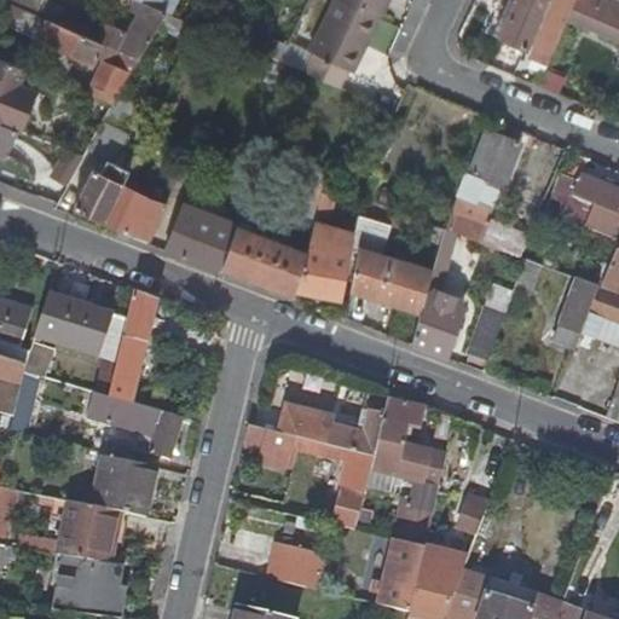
[(39,40),(73,55),(85,59),(94,63),(97,57),(103,59),(88,94),(114,104),(115,102),(139,59),(34,15),(5,1),(1,0),(0,3),(0,22),(38,39),(39,40)]
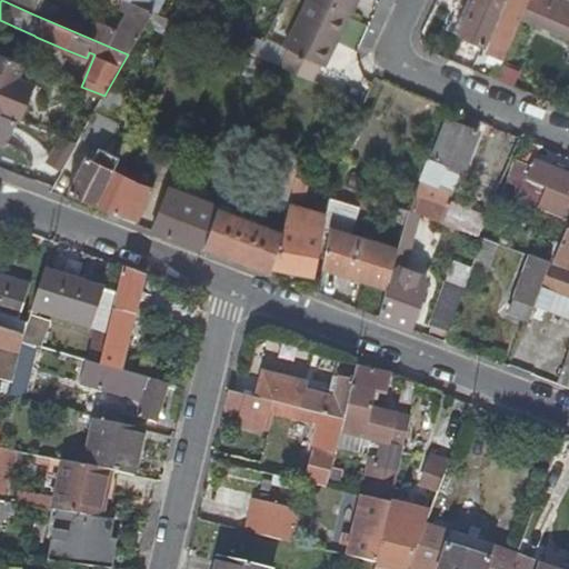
[(5,0),(5,1),(31,13),(36,0),(5,0)]
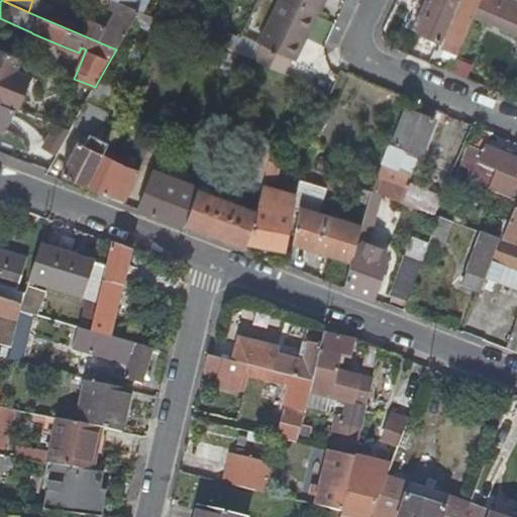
[(88,20),(39,0),(32,0),(28,12),(116,49),(132,22),(139,10),(130,6),(119,2),(113,12),(105,27),(88,19),(88,20)]
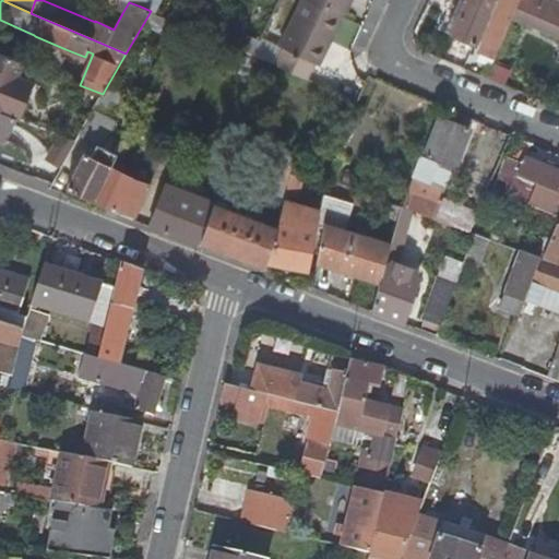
[(122,13),(129,2),(123,0),(117,0),(114,10),(122,13)]
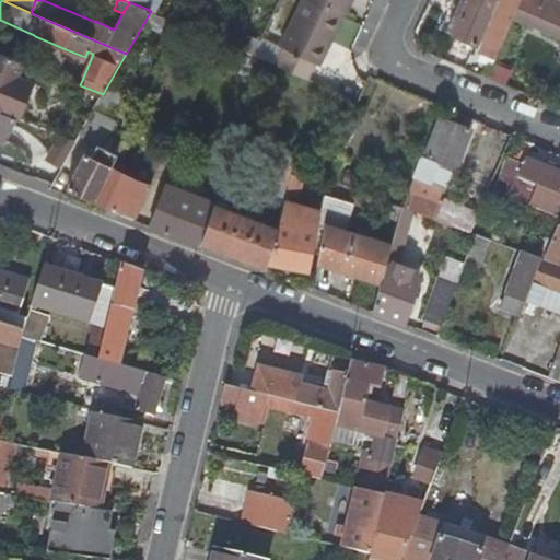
[(321,65),(343,16),(308,0),(303,0),(280,47),(286,49),(277,66),(306,79),(314,62),(321,65)]
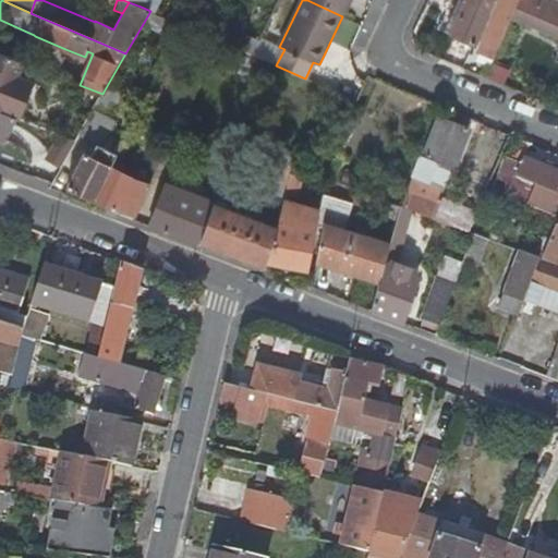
[(307,0),(342,16),(349,0),(307,0)]
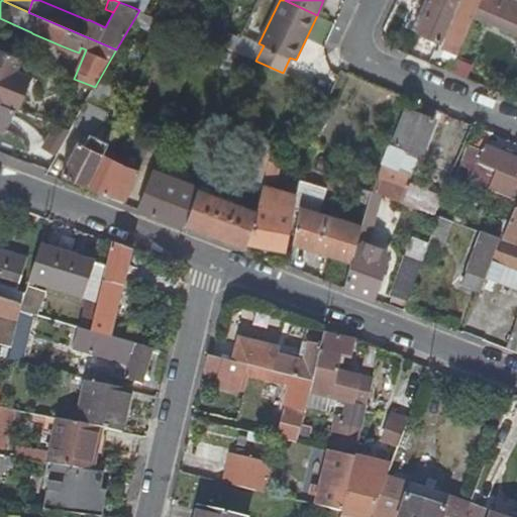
[(425,0),(413,28),(418,30),(430,0),(425,0)]
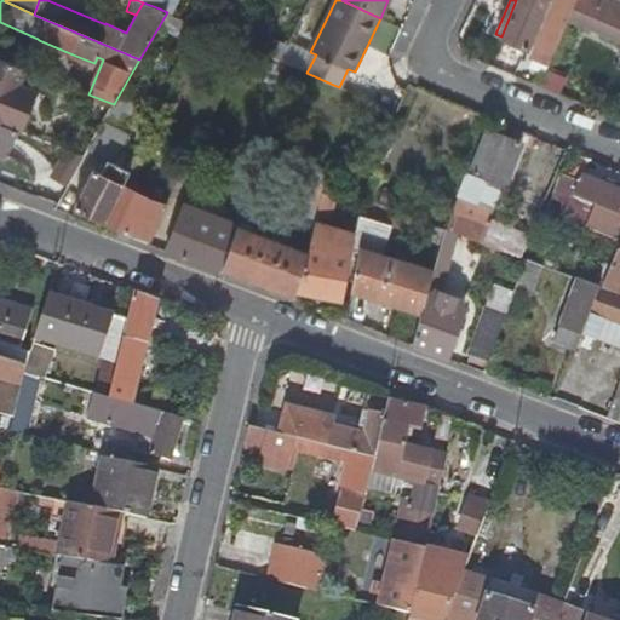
[(516,0),(501,36),(527,47),(546,0),(516,0)]
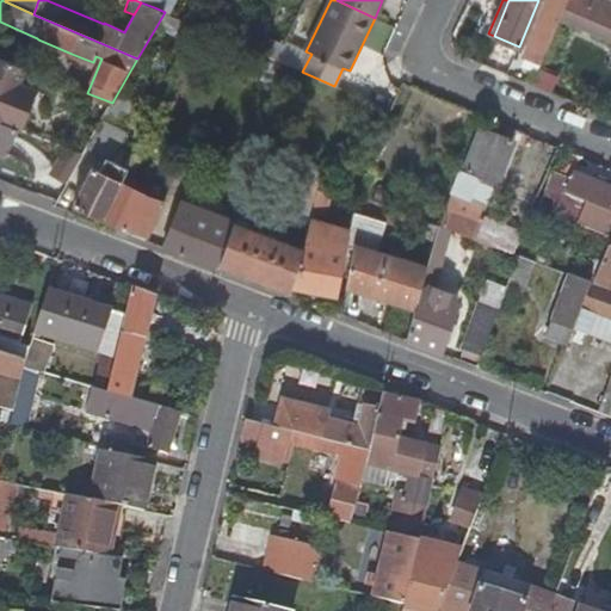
[(545,12),(560,18),(567,0),(547,0),(543,11),(545,12)]
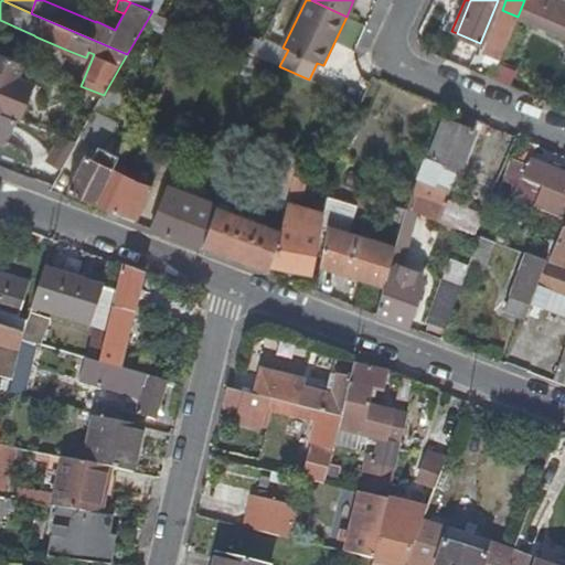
[(564,2),(562,1),(557,0),(524,0),(518,17),(564,35),(564,40),(564,43),(564,2)]
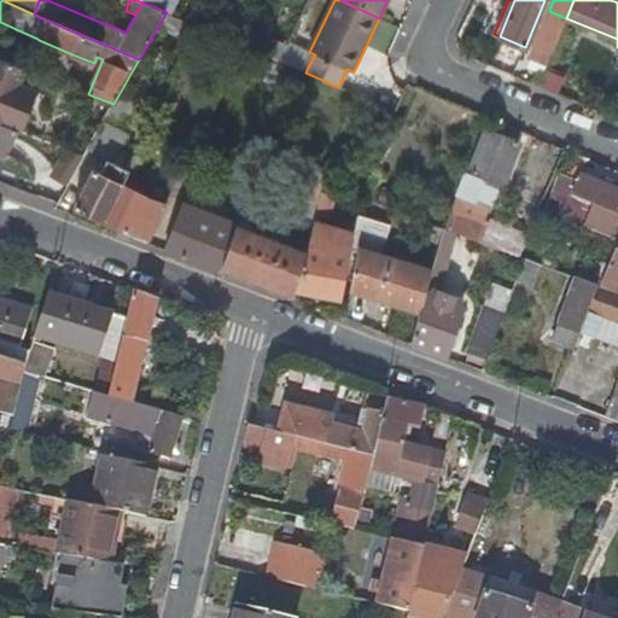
[(158,27),(196,42),(203,28),(167,12),(158,27)]
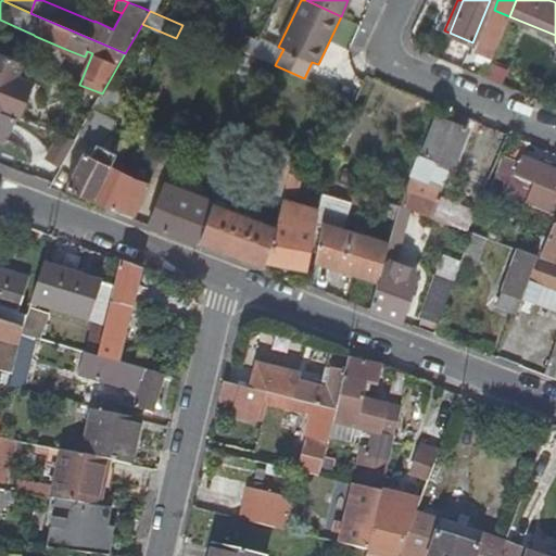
[(478,51),(492,57),(509,16),(496,11),(489,30),(487,30),(478,51)]
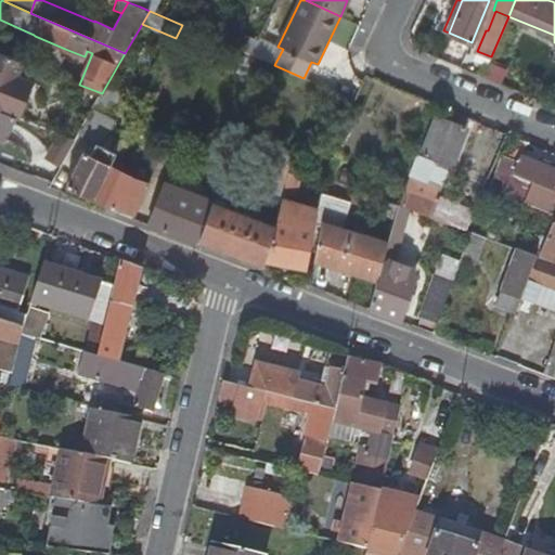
[(252,55),(258,40),(233,28),(226,44),(239,50),(252,55)]
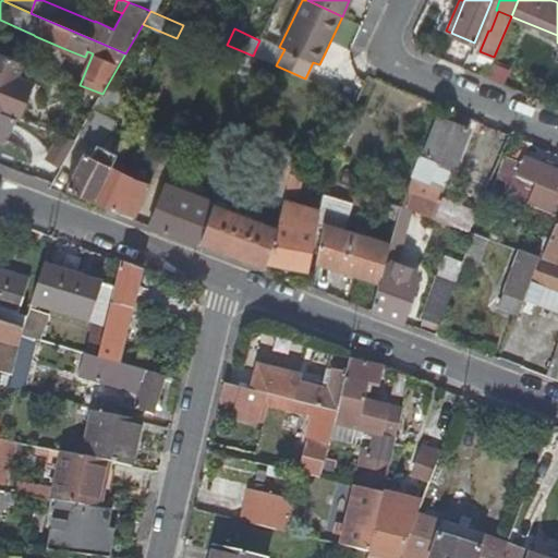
[(259,40),(253,56),(265,61),(268,62),(276,46),(261,39),(259,40)]
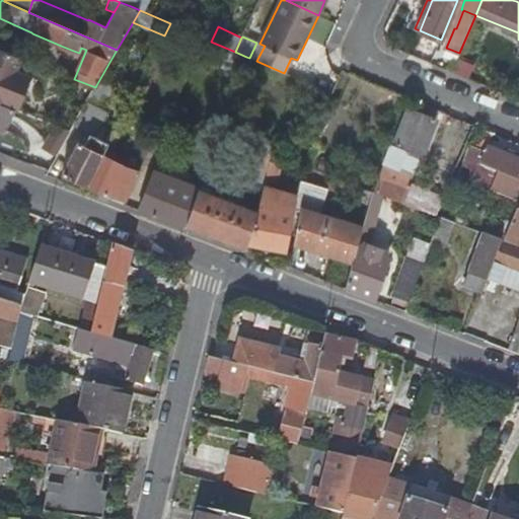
[(71,50),(61,46),(58,53),(69,57),(71,50)]
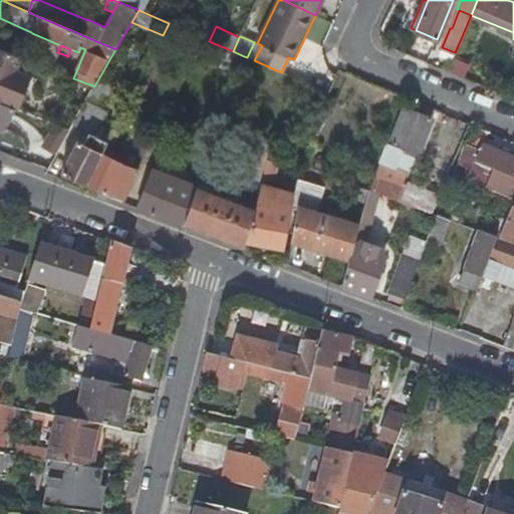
[(208,77),(232,88),(244,56),(233,51),(221,46),(208,77)]
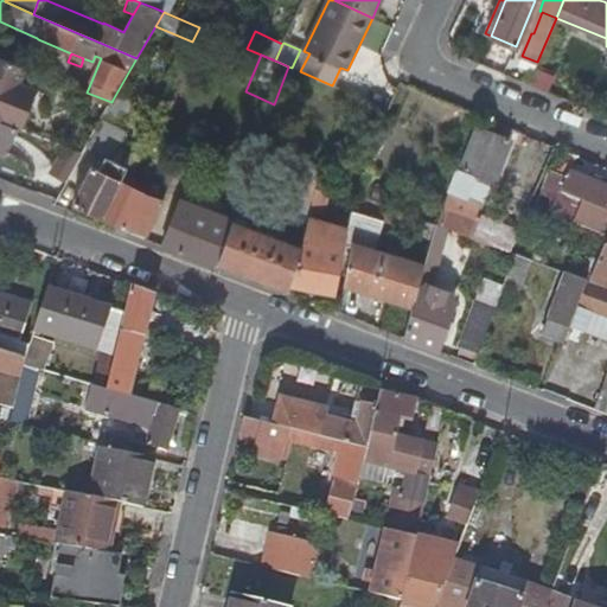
[(0,120),(16,127),(21,129),(37,91),(17,83),(23,68),(0,58),(0,120)]
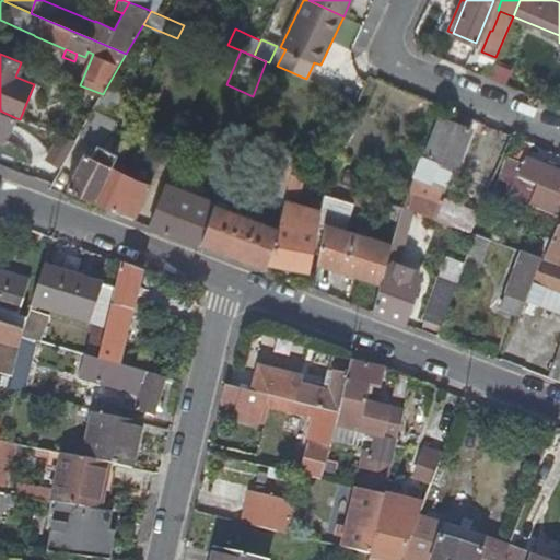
[(493,63),(487,78),(503,84),(509,70),(493,63)]
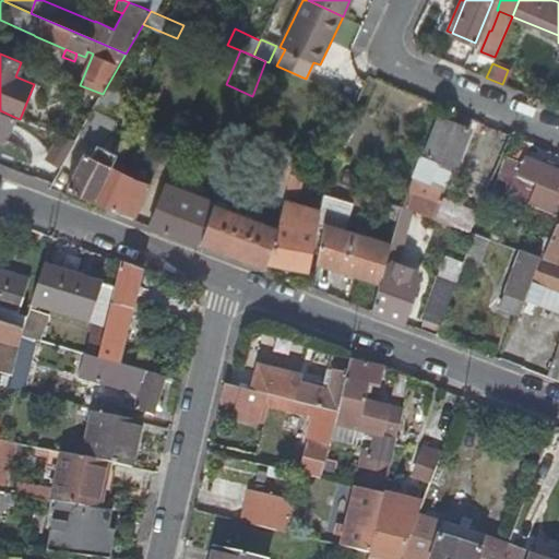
[(68,187),(94,200),(111,166),(117,155),(104,147),(115,122),(108,120),(119,99),(104,92),(103,94),(79,135),(97,144),(91,156),(84,153),(68,187)]
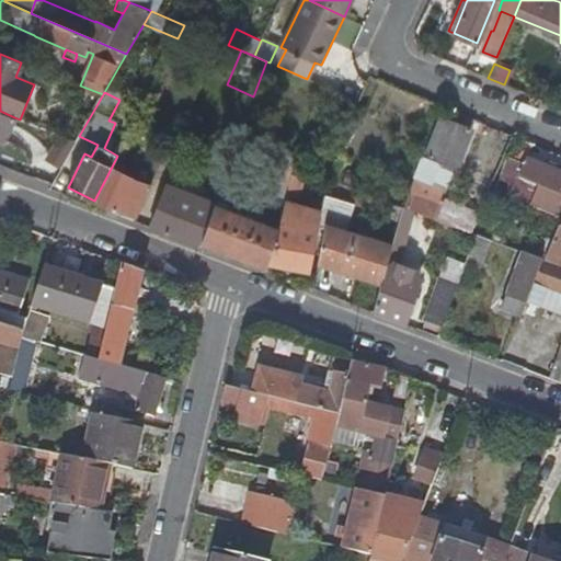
[(0,144),(4,146),(14,117),(0,111),(0,144)]
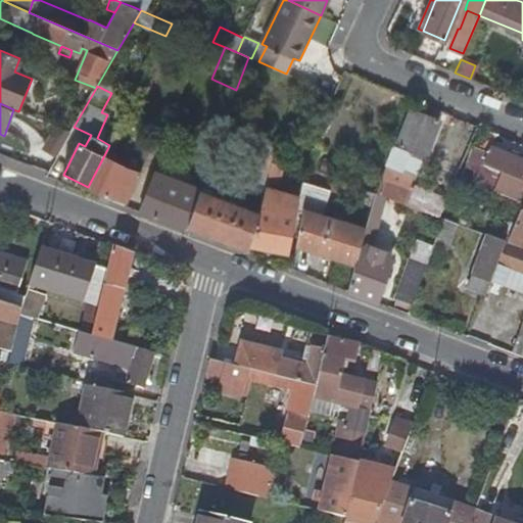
[(438,122),(411,111),(395,148),(423,159),(438,122)]
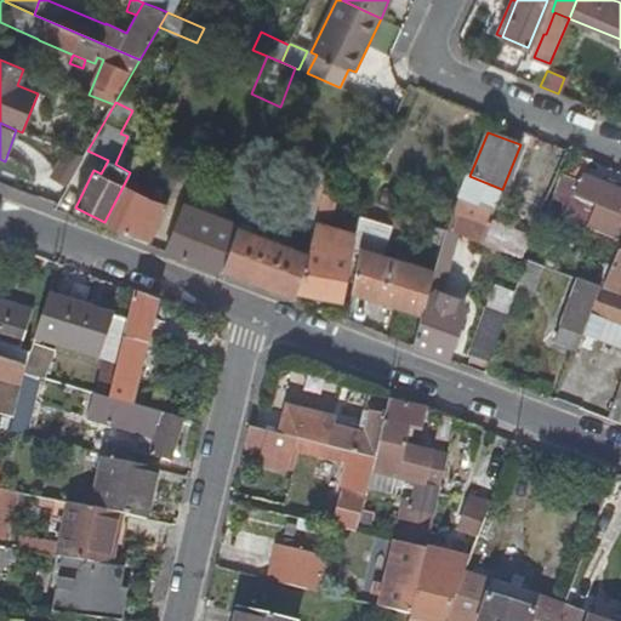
[(206,167),(188,159),(182,172),(180,178),(198,187),(206,167)]
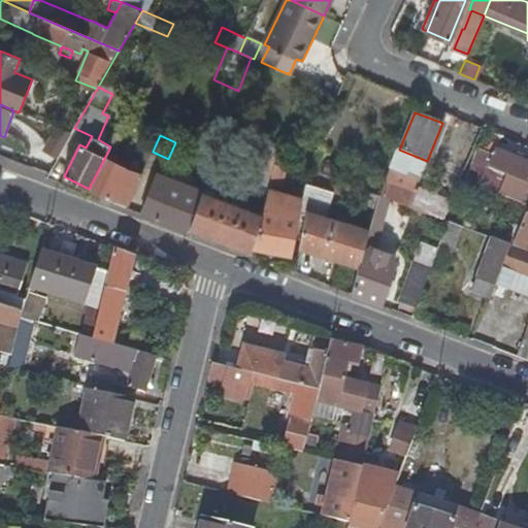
[(153,152),(155,146),(147,142),(140,160),(147,163),(153,152)]
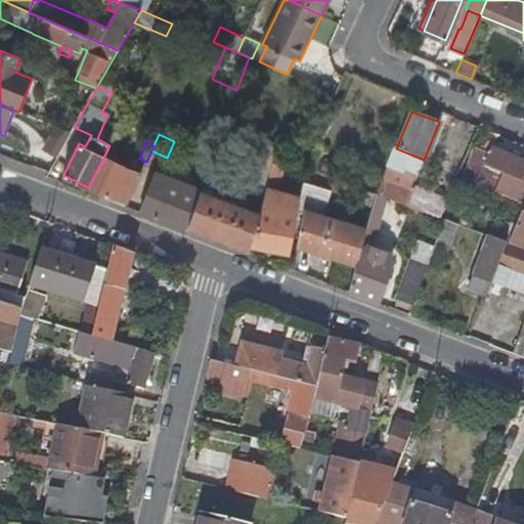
[(523,184),(523,161),(492,148),(490,154),(476,148),(469,167),(482,173),(478,184),(517,201),(523,184)]
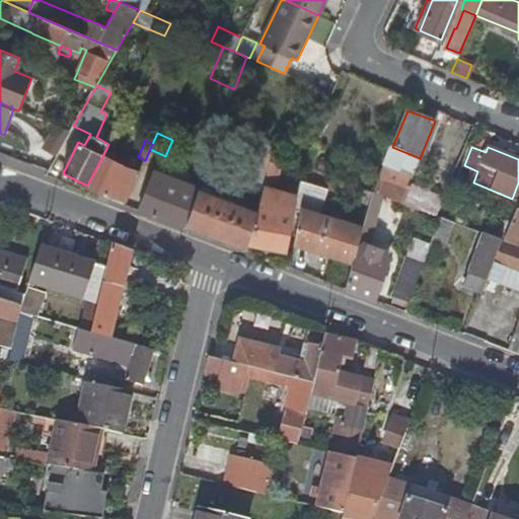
[(122,164),(103,154),(87,186),(106,196),(107,193),(127,200),(140,170),(122,164)]
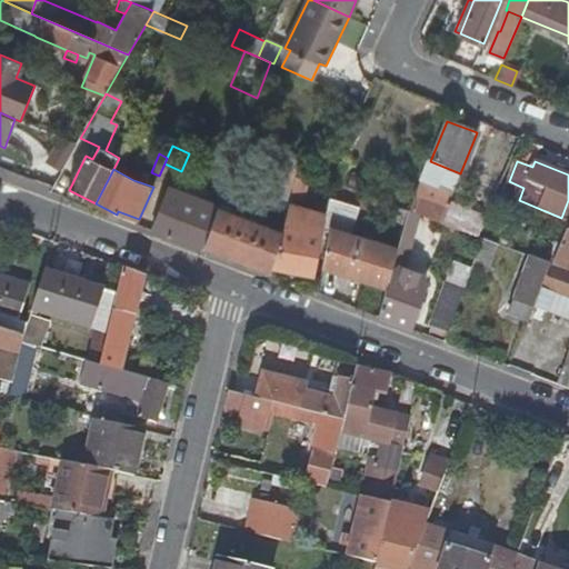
[(275,212),(285,216),(297,177),(298,175),(285,171),(275,212)]
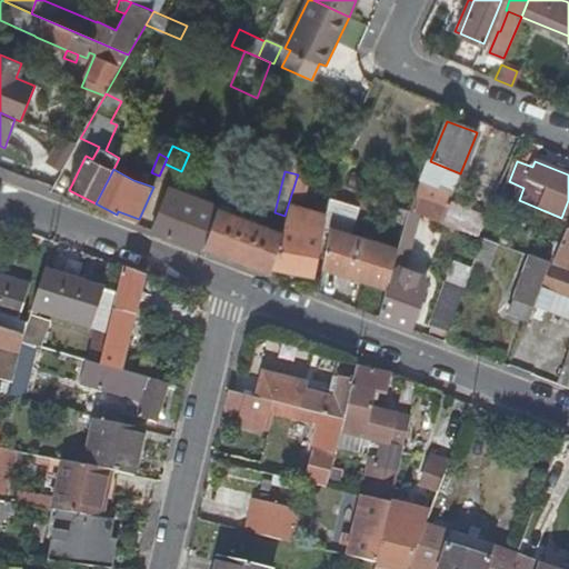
[(282,223),(298,227),(308,180),(297,177),(285,216),(282,223)]
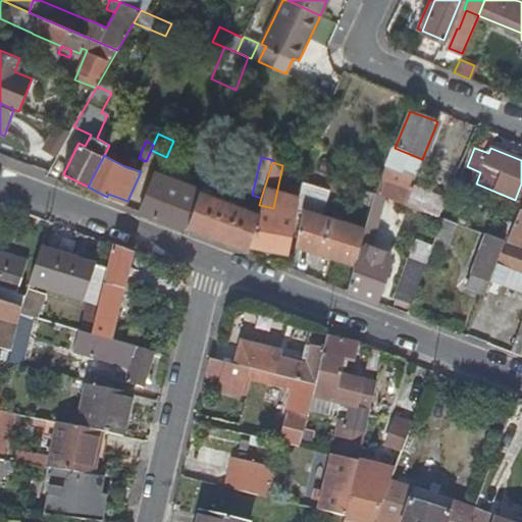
[(186,228),(188,224),(200,191),(156,173),(140,211),(186,228)]
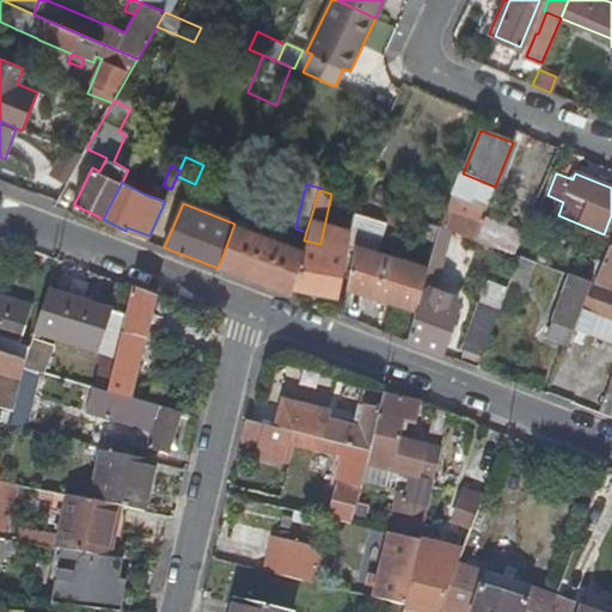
[(473,218),(447,207),(440,224),(440,226),(456,232),(465,236),(466,237),(473,218)]
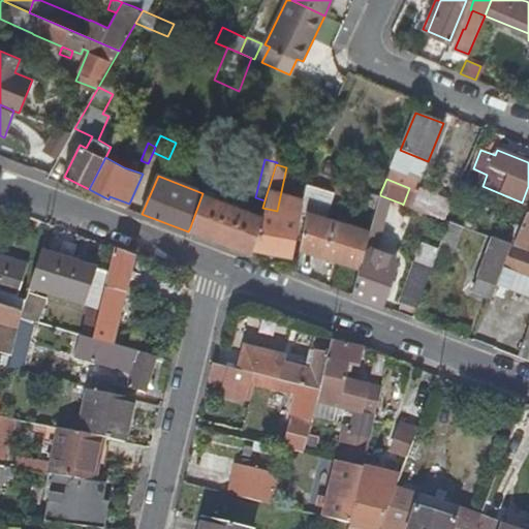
[(300,246),(360,267),(365,252),(370,231),(327,217),(336,192),(307,183),(301,214),(306,215),(300,246)]
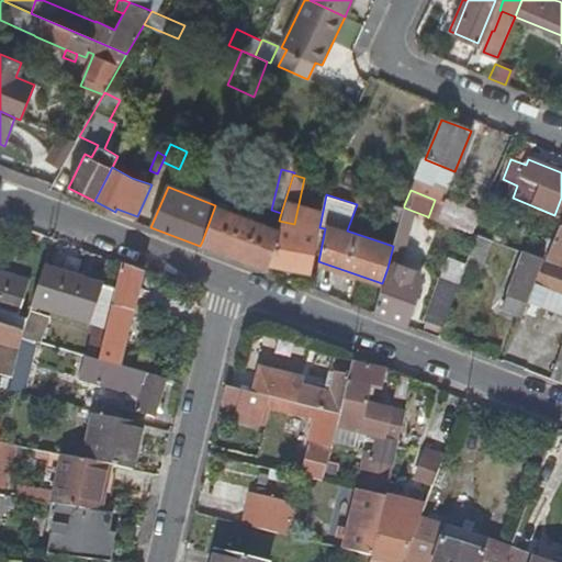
[(202,242),(266,266),(267,262),(277,229),(274,228),(277,223),(271,221),(270,226),(215,205),(202,242)]
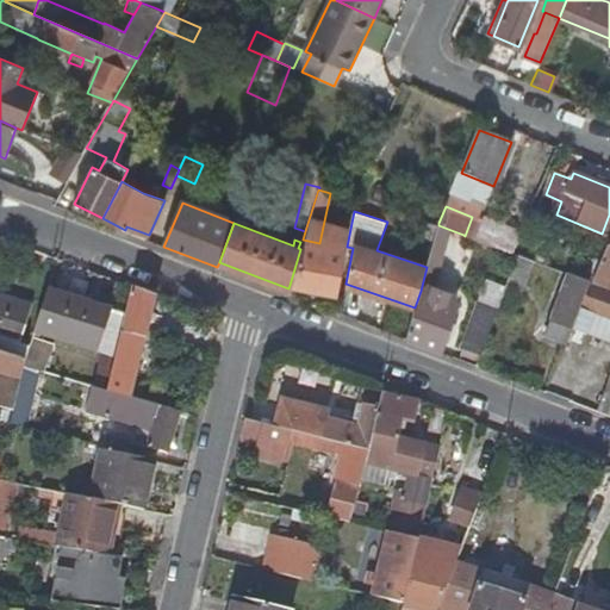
[(448,238),(452,241),(454,231),(439,225),(439,228),(431,251),(442,255),(448,238)]
